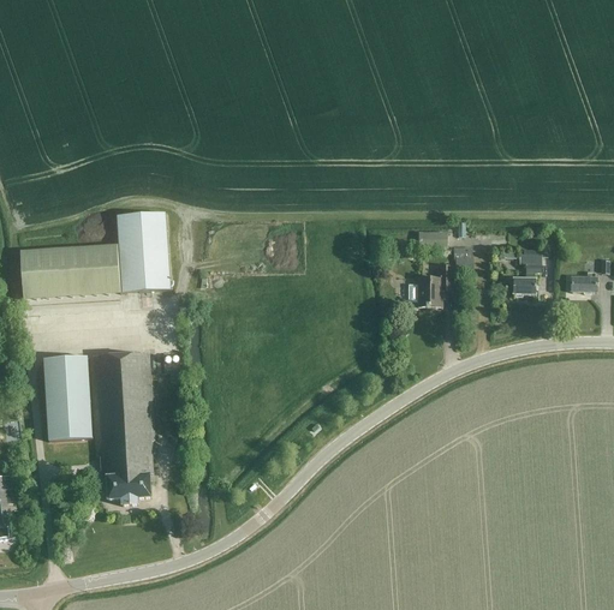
[(123,291),(171,288),(166,211),(118,214),(123,291)]
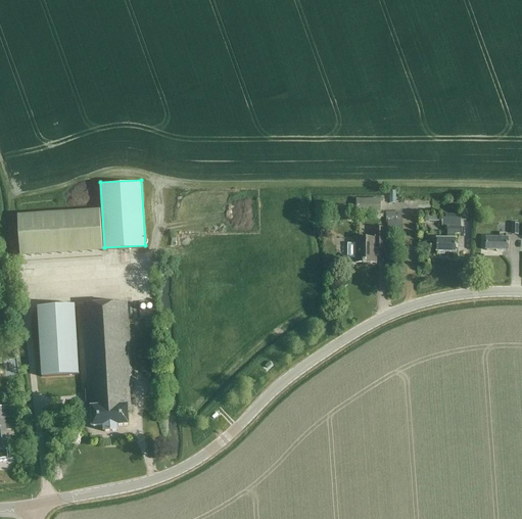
[(379,208),(379,196),(356,196),(356,208),(379,208)]
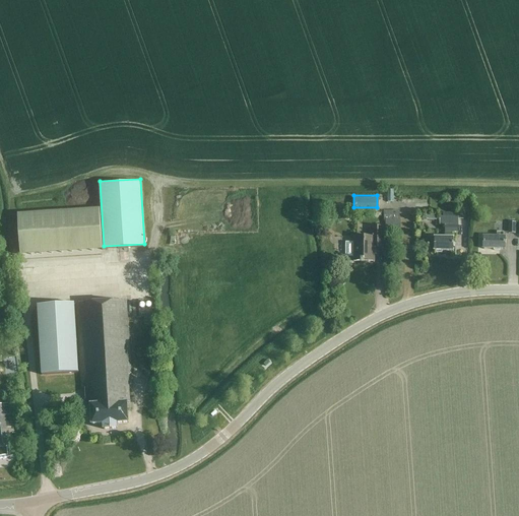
[(20,252),(102,246),(100,204),(17,210),(20,252)]
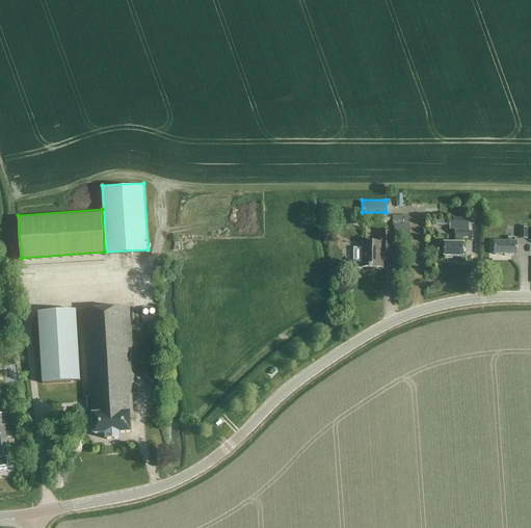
[(407,213),(392,213),(392,222),(394,222),(408,222),(408,220),(407,213)]
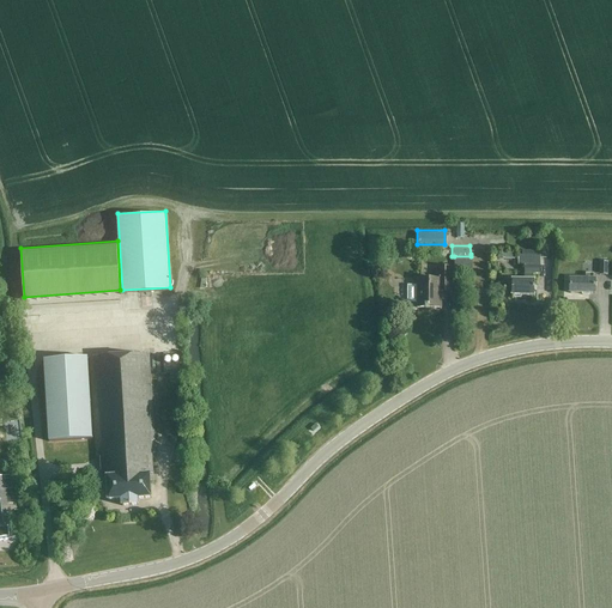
[(539,251),(517,251),(517,262),(523,261),(538,261),(539,261),(539,251)]
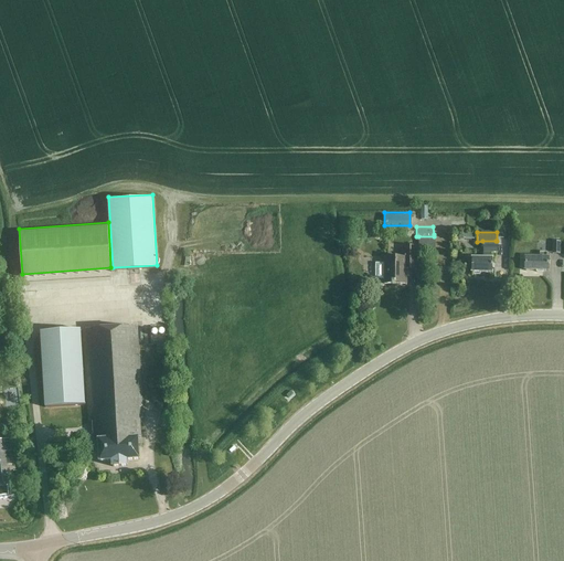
[(489,247),(496,247),(496,241),(482,241),(482,256),(469,256),(470,268),(490,268),(490,255),(489,255),(489,247)]
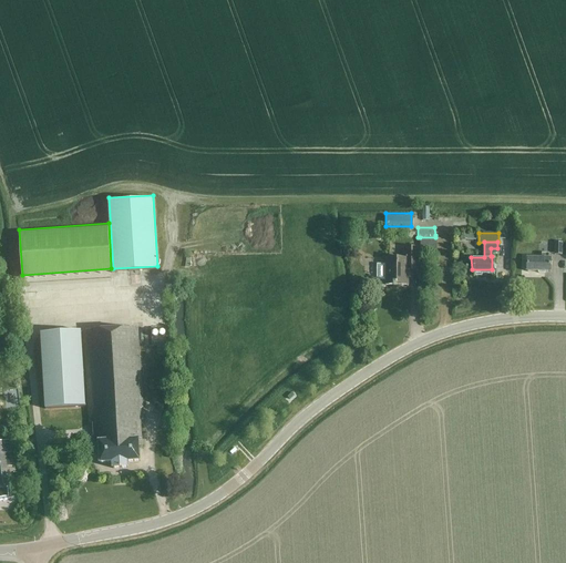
[(419,267),(419,243),(403,243),(403,254),(386,254),(386,260),(377,260),(377,277),(386,277),(386,282),(408,282),(408,267),(419,267)]
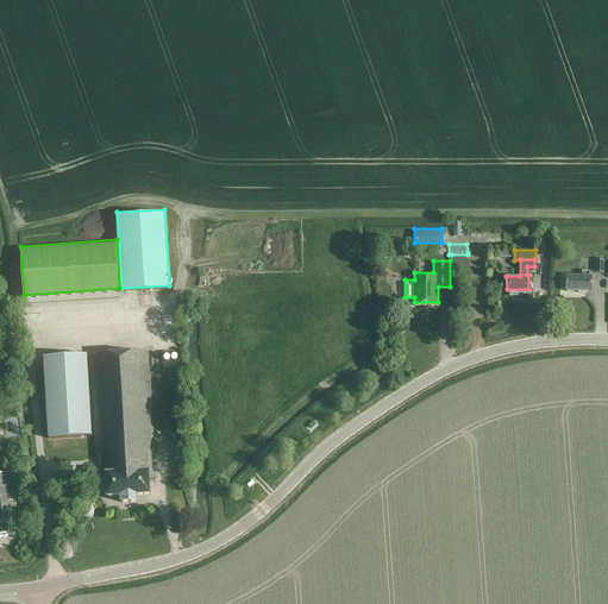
[(591,288),(591,274),(588,274),(589,269),(581,268),(581,274),(565,274),(565,288),(591,288)]
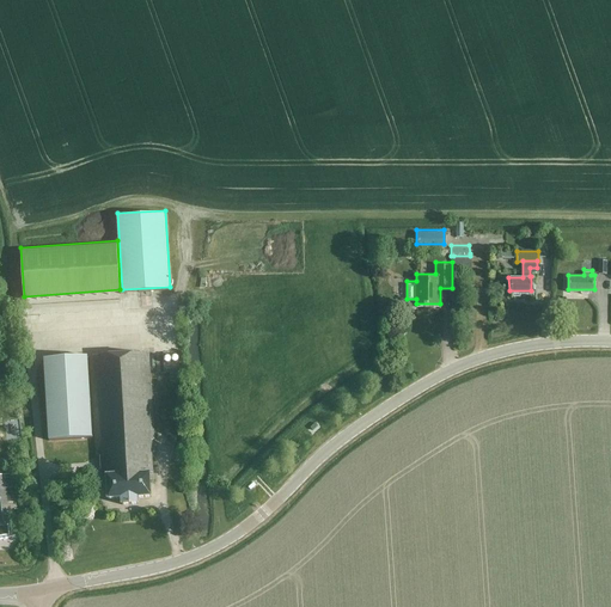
[(152,470),(151,449),(154,449),(148,349),(89,354),(95,453),(98,453),(99,472),(104,472),(107,496),(120,495),(120,502),(138,501),(136,495),(151,494),(148,470),(152,470)]
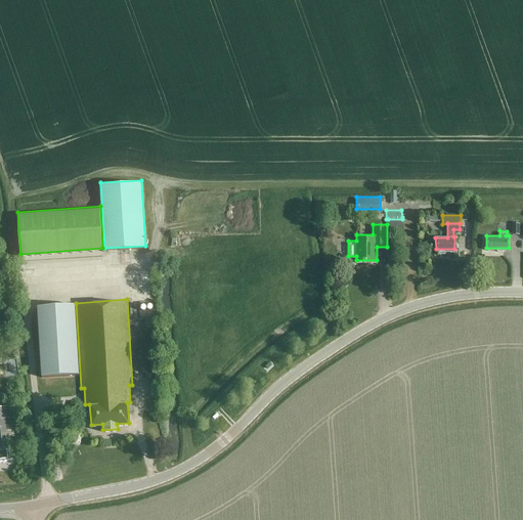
[(41,375),(78,372),(74,302),(37,304),(41,375)]
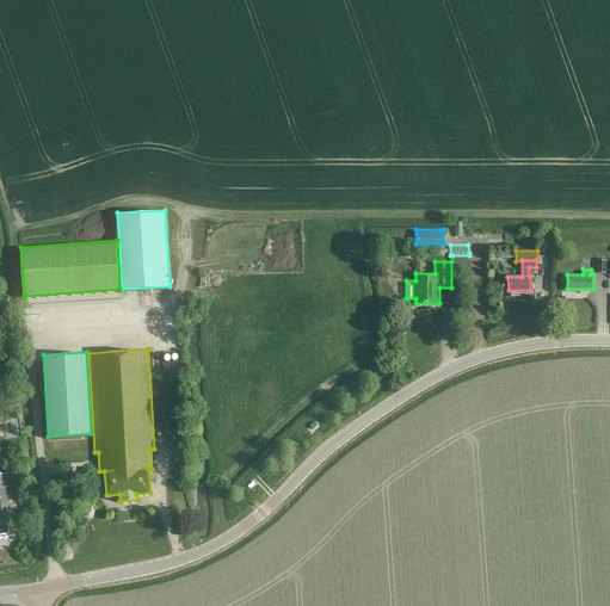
[(0,535),(16,533),(13,514),(11,514),(10,506),(18,505),(13,471),(0,472),(0,535)]
